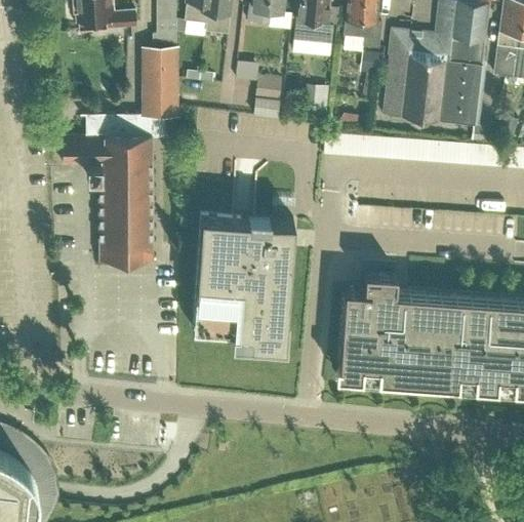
[(112,0),(111,0),(110,0),(72,0),(74,11),(77,11),(78,29),(107,27),(136,25),(135,9),(114,10),(113,0),(112,0)]
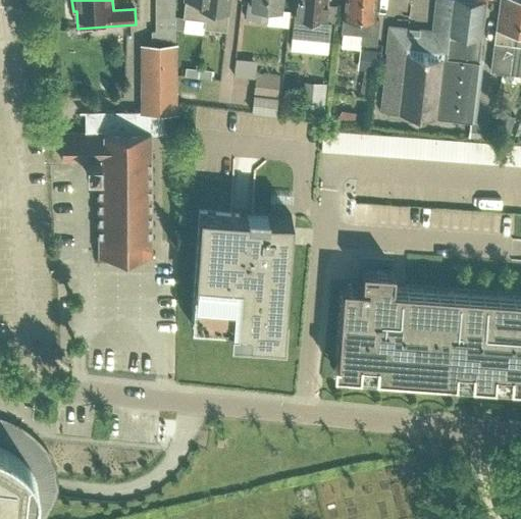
[(143,118),(174,118),(175,118),(175,33),(174,0),(155,0),(156,33),(152,33),(153,47),(142,47),(143,113),(143,118)]
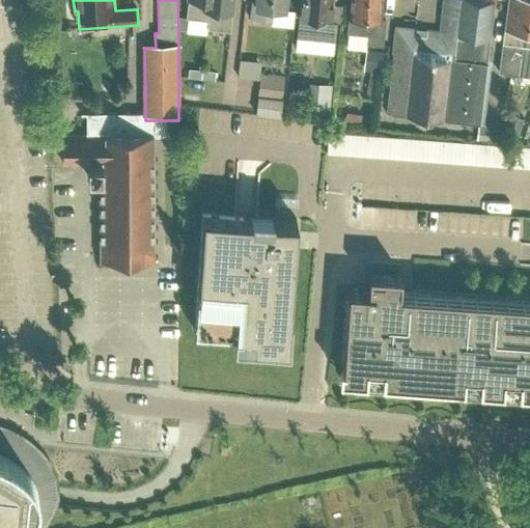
[(188,0),(186,20),(208,22),(211,0),(188,0)]
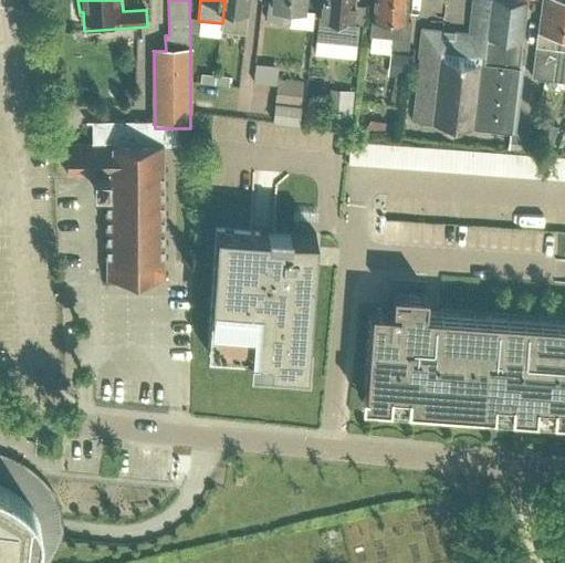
[(225,0),(222,23),(221,32),(246,35),(249,0),(225,0)]
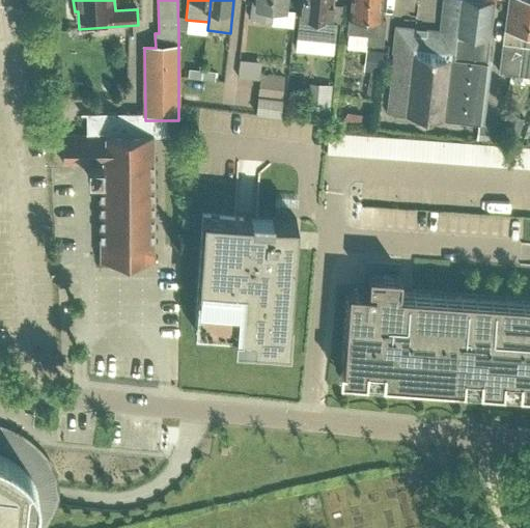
[(285,11),(286,0),(253,0),(251,21),(272,24),(273,10),(285,11)]
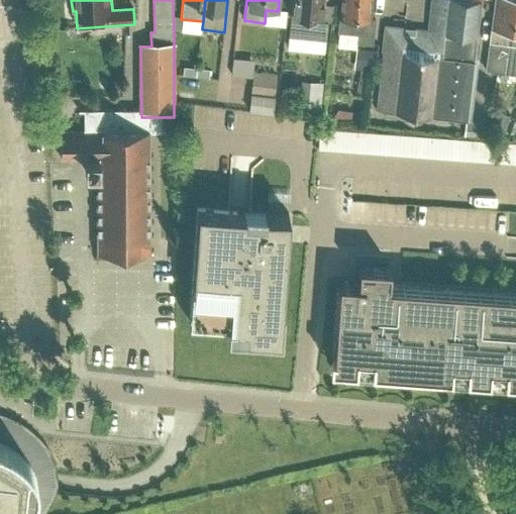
[(294,18),(292,37),(325,41),(327,23),(323,23),(324,6),(322,5),(322,0),(295,0),(295,4),(293,5),(292,13),(294,15),(294,18)]
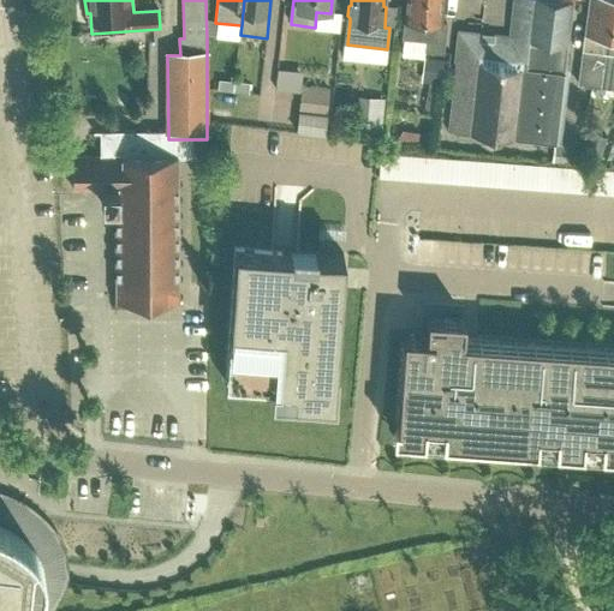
[(406,0),(404,41),(413,42),(425,43),(424,53),(443,54),(445,45),(446,25),(441,24),(442,0),(406,0)]
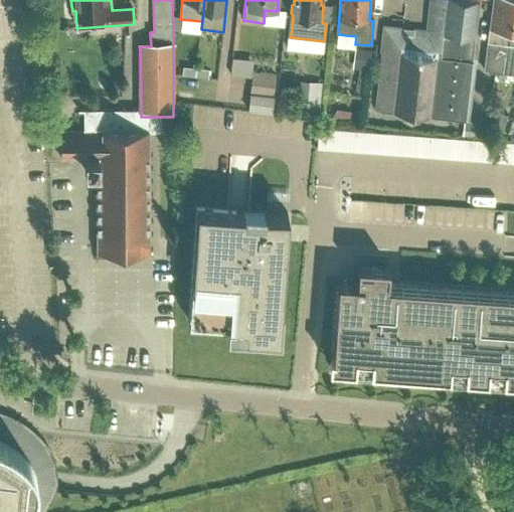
[(472,62),(479,2),(461,0),(430,0),(427,32),(384,27),(374,111),(401,114),(401,115),(403,121),(403,123),(410,126),(411,126),(418,124),(419,123),(422,117),(422,116),(470,122),(476,62),(472,62)]
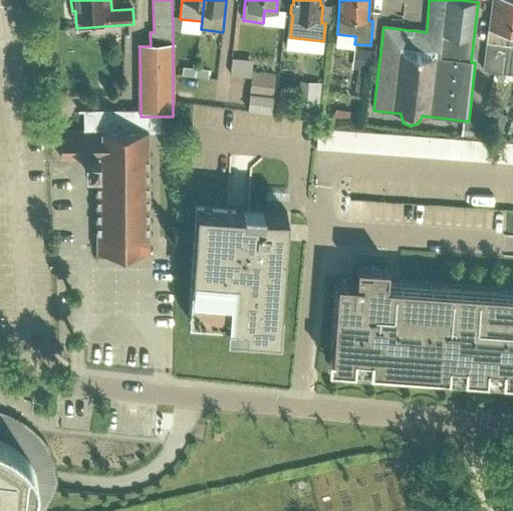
[(503,73),(507,44),(512,0),(492,0),(484,71),(495,73),(503,73)]
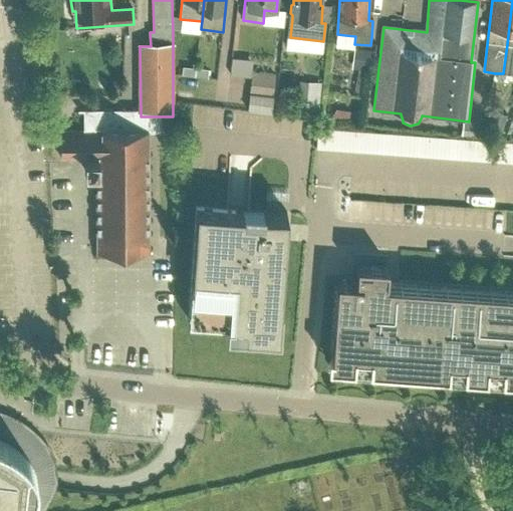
[(374,51),(354,48),(351,69),(371,72),(374,51)]
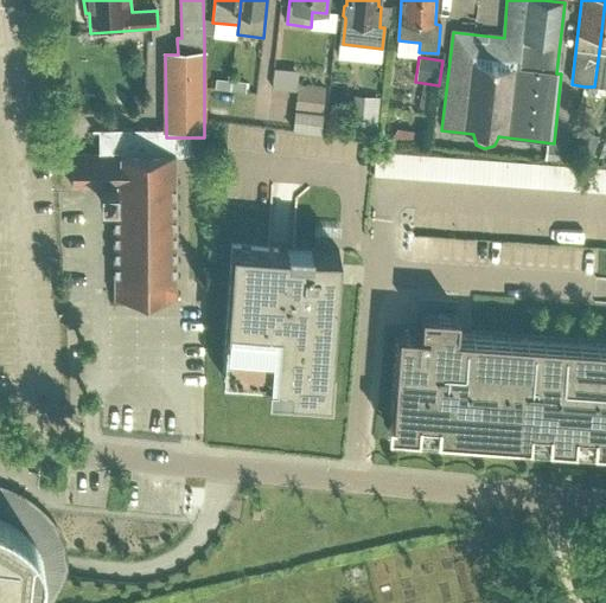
[(324,115),(326,90),(299,87),(295,111),(324,115)]
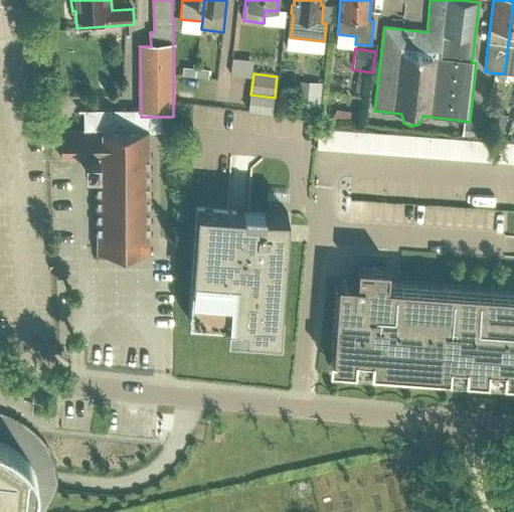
[(321,116),(324,81),(302,79),(299,114),(321,116)]
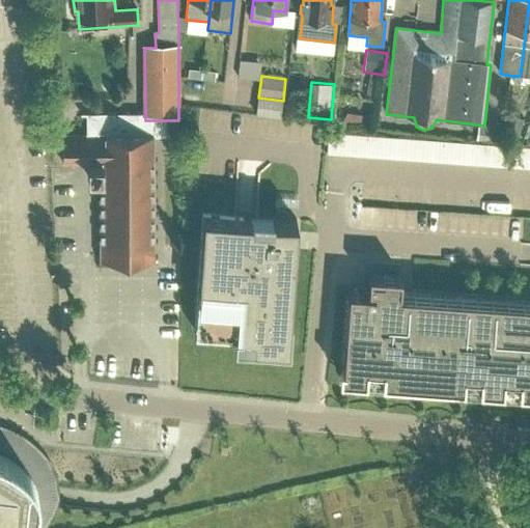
[(213,104),(212,121),(230,123),(232,105),(213,104)]
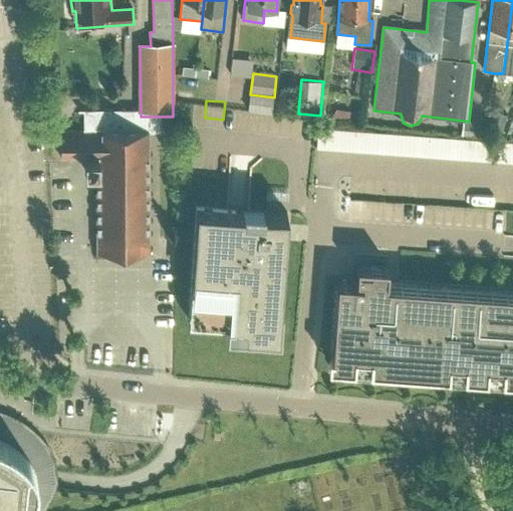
[(141,116),(141,111),(84,111),(83,132),(61,132),(61,158),(85,158),(85,171),(93,171),(94,252),(154,253),(153,133),(161,133),(161,128),(172,128),(172,116),(141,116)]
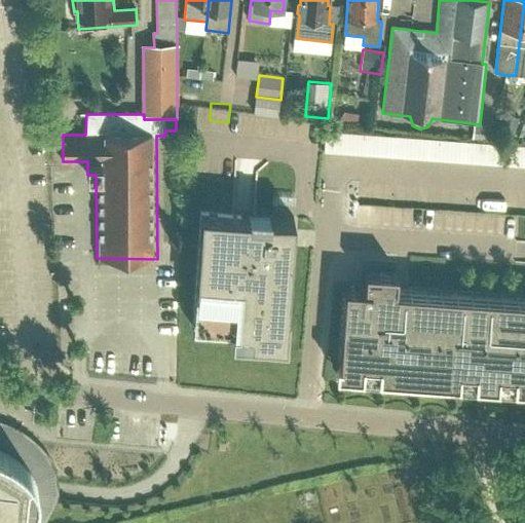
[(515,136),(520,119),(504,114),(499,131),(515,136)]
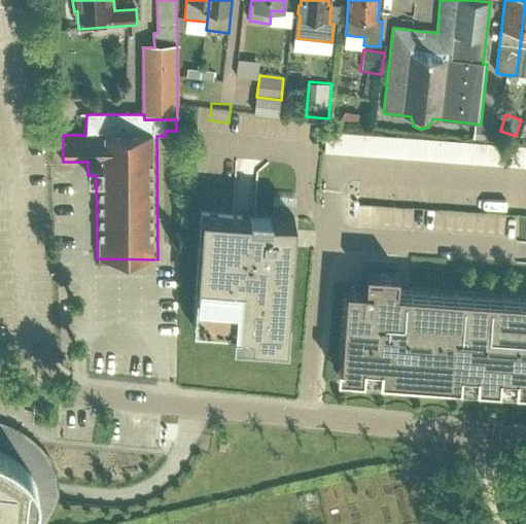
[(525,147),(327,133),(325,152),(525,168),(525,147)]
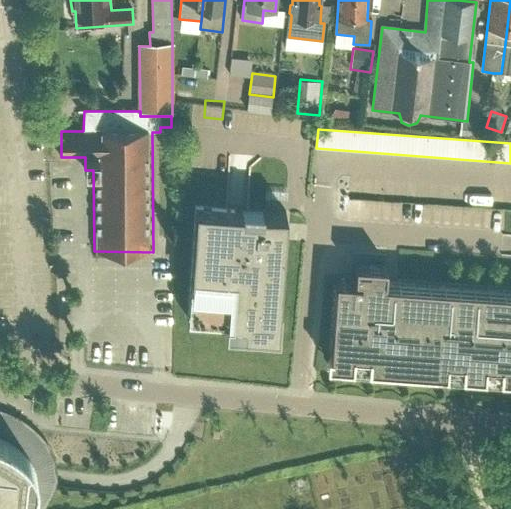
[(237,332),(254,333),(277,335),(284,242),(285,227),(286,213),(195,207),(189,299),(210,301),(208,321),(232,322),(231,328),(231,331),(237,332)]
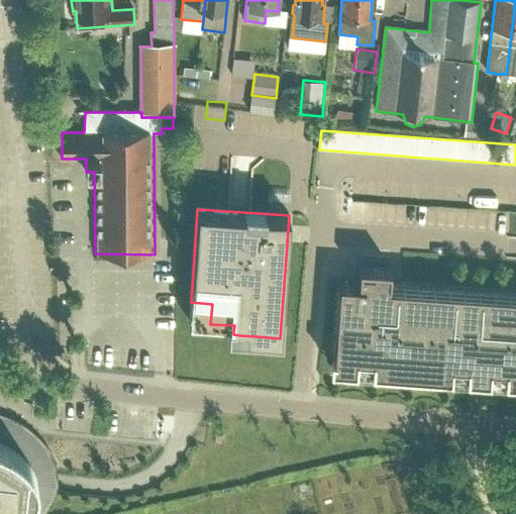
[(515,295),(388,286),(390,268),(386,268),(386,271),(358,269),(357,280),(365,280),(364,285),(339,283),(332,372),(515,385),(515,295)]
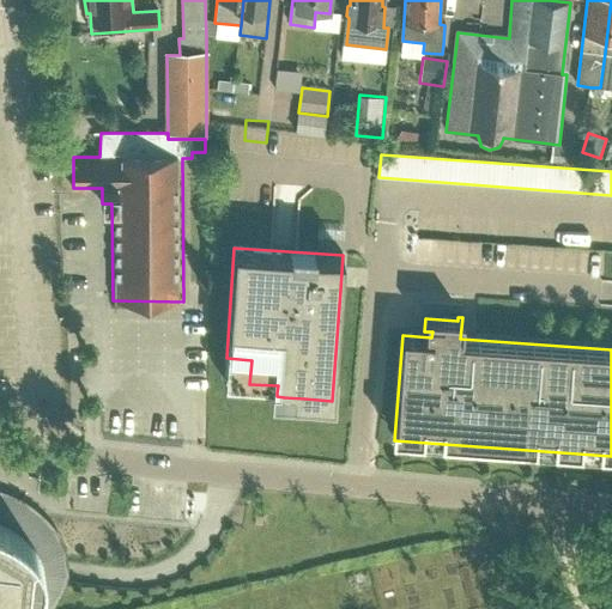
[(47,608),(50,604),(56,596),(56,597),(58,597),(58,596),(59,595),(58,595),(58,594),(61,585),(62,576),(64,576),(65,574),(64,573),(62,573),(64,564),(61,554),(62,554),(62,553),(62,552),(62,550),(61,550),(58,542),(52,534),(53,534),(53,533),(53,531),(52,531),(50,531),(41,522),(41,521),(41,519),(40,518),(38,518),(32,515),(26,510),(26,509),(26,507),(25,507),(24,509),(18,505),(11,501),(12,500),(11,499),(10,499),(8,500),(0,497),(0,608),(47,608)]
